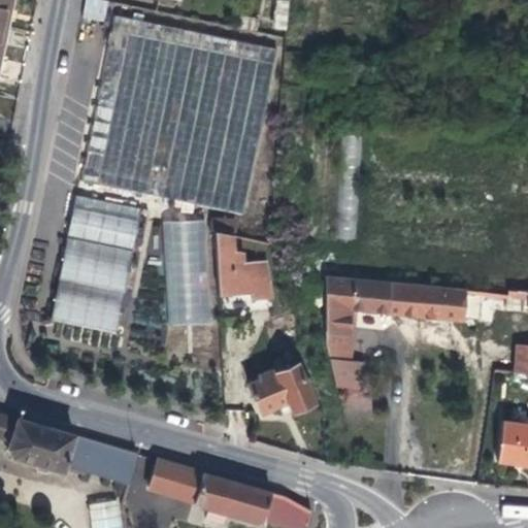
[(0,0),(0,26),(4,27),(9,0),(0,0)]
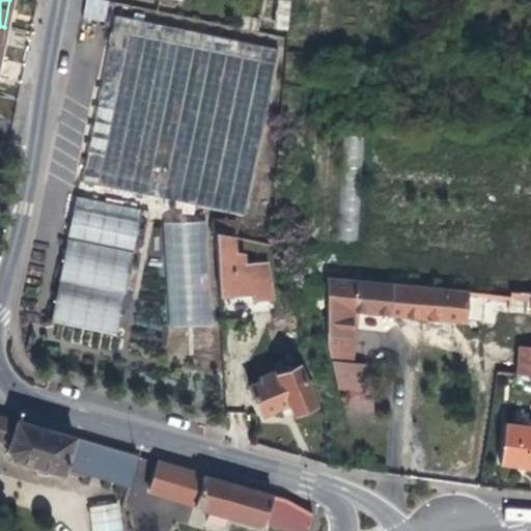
[(107,1),(101,0),(85,0),(83,17),(104,21),(107,1)]
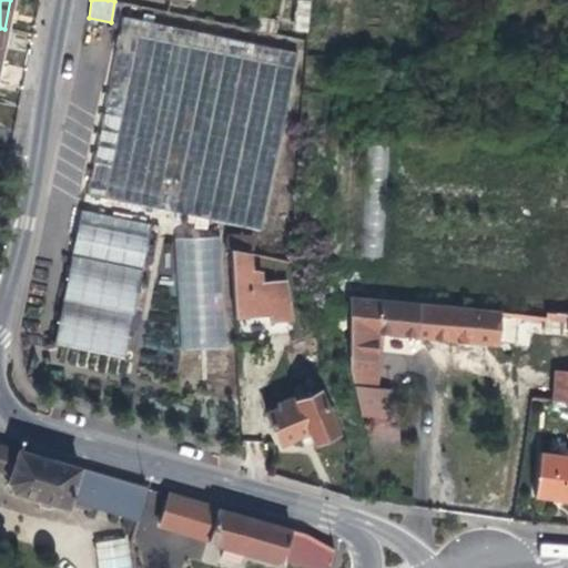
[(297,0),(294,28),(306,30),(310,1),(303,0),(297,0)]
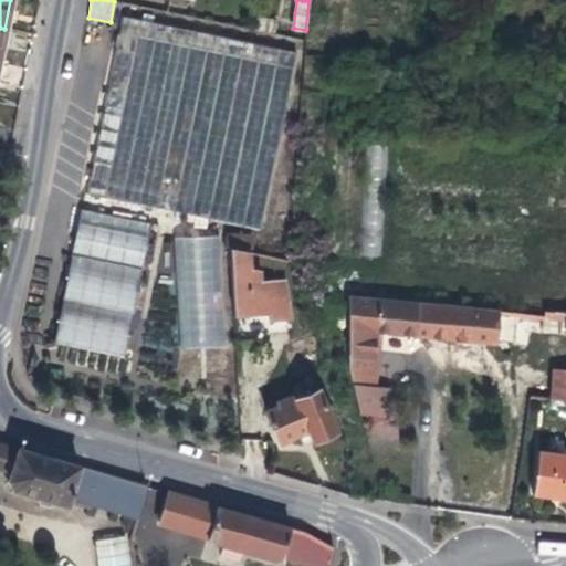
[(87,194),(260,230),(296,54),(124,17),(87,194)]
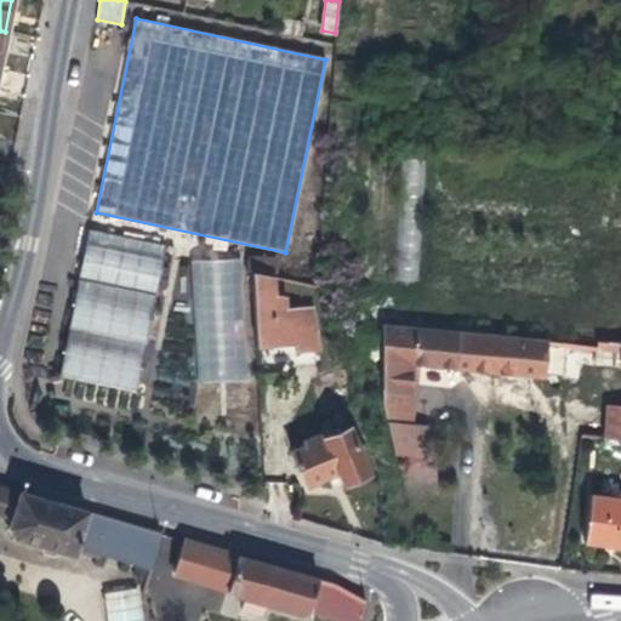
[(374,160),(366,279),(421,280),(427,161),(374,160)]
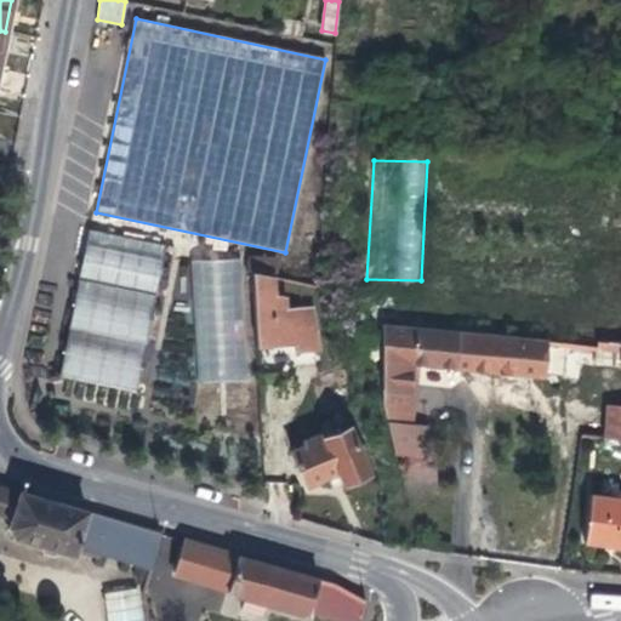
[(61,375),(183,403),(212,257),(92,229),(86,255),(61,375)]
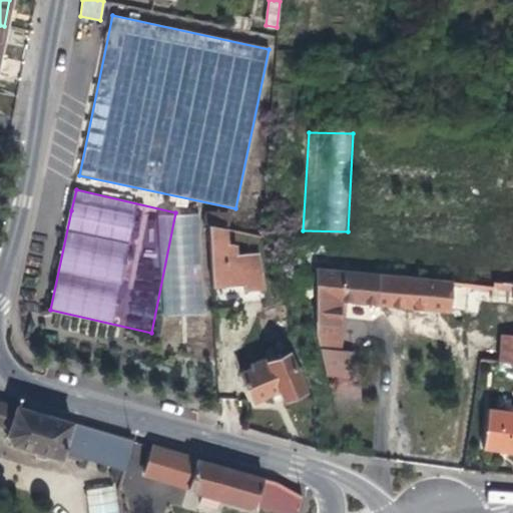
[(201,224),(207,225),(228,229),(230,219),(230,215),(205,210),(201,224)]
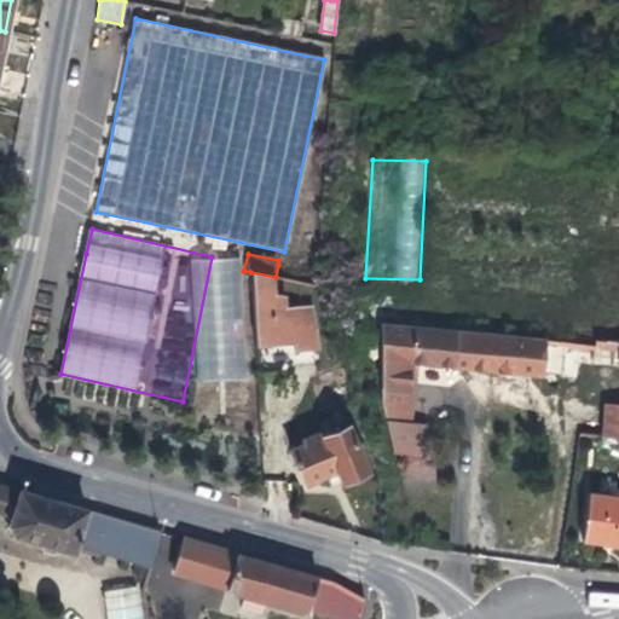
[(319,275),(278,265),(276,277),(317,287),(319,275)]
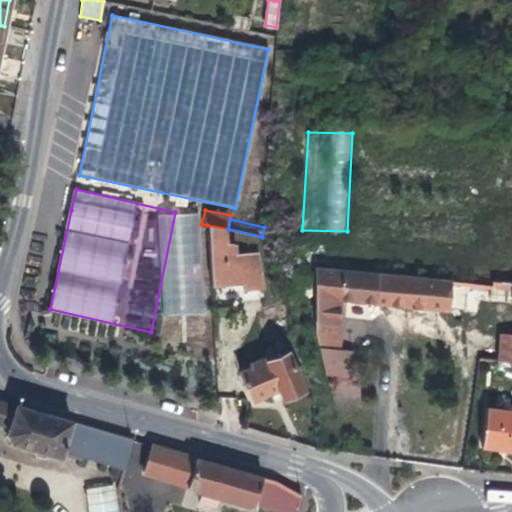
[(229,243),(228,229),(207,225),(212,289),(236,287),(242,286),(243,292),(263,290),(258,257),(256,257),(255,254),(237,255),(237,245),(229,243)]
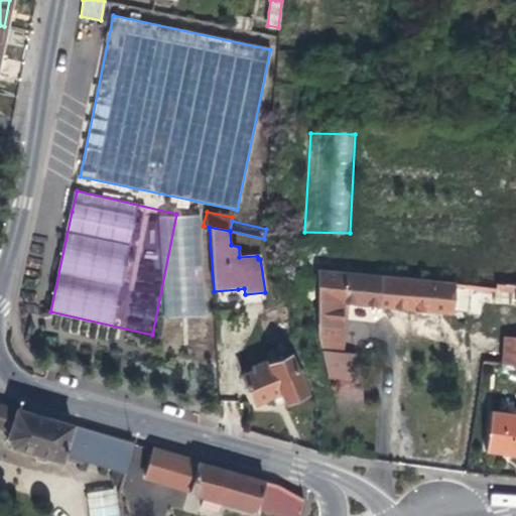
[(362,305),(383,307),(386,276),(316,270),(317,338),(327,378),(352,381),(354,360),(343,359),(346,327),(342,326),(344,303),(362,305)]
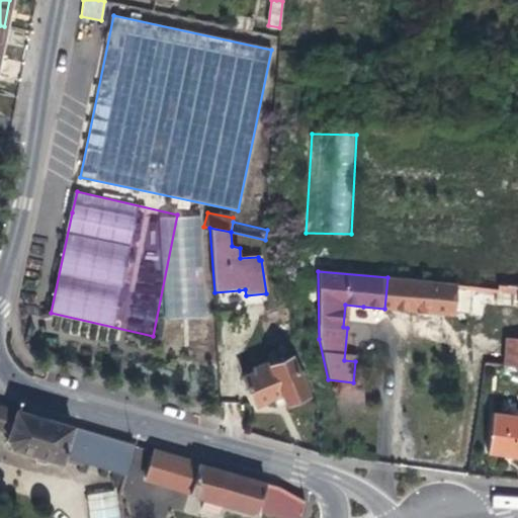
[(495,307),(511,309),(513,286),(496,284),(496,289),(395,279),(395,277),(387,277),(384,309),(483,319),(485,306),(495,307)]
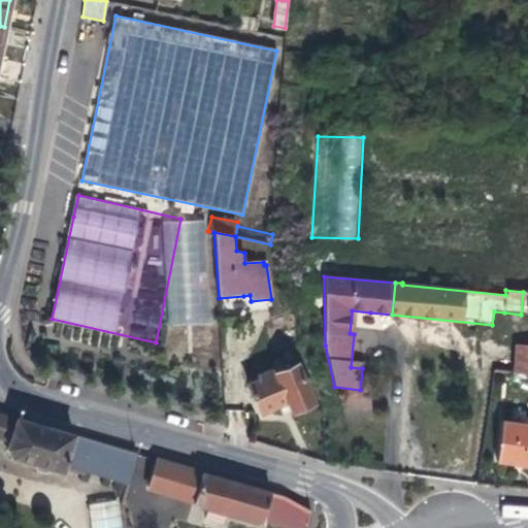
[(527,373),(527,345),(515,345),(513,372),(527,373)]
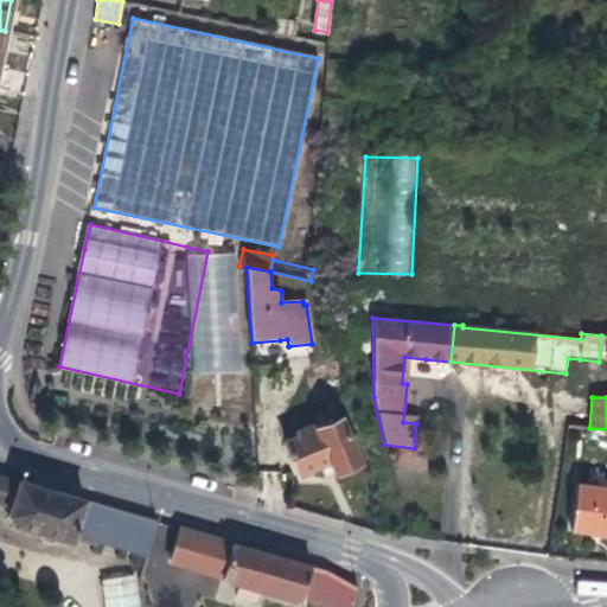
[(337,473),(359,464),(343,421),(319,432),(317,423),(298,432),(300,439),(289,442),(304,477),(327,467),(333,465),(337,473)]
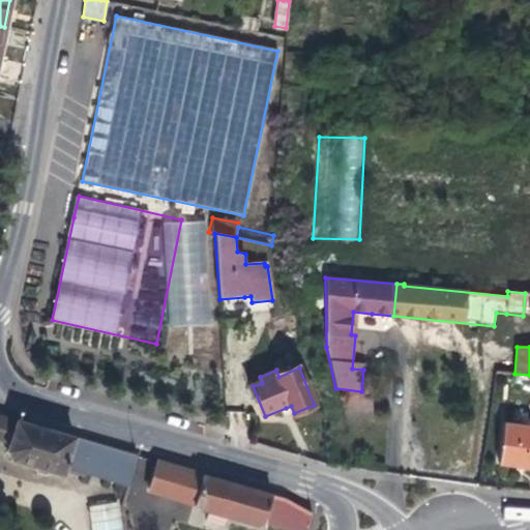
[(129,481),(138,451),(0,411),(0,438),(9,441),(7,445),(12,454),(32,461),(36,468),(47,471),(55,467),(64,470),(68,458),(87,464),(86,469),(129,481)]
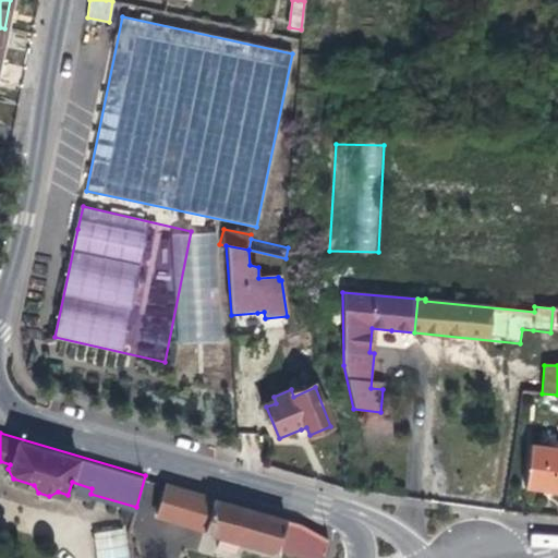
[(546,493),(557,494),(557,447),(532,445),(526,490),(546,493)]
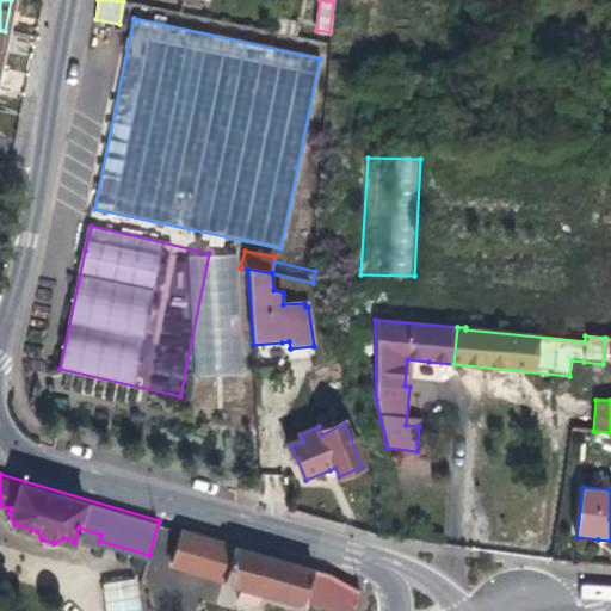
[(260,590),(303,602),(314,566),(244,545),(181,528),(171,561),(223,576),(222,579),(240,585),(236,594),(257,600),(260,590)]
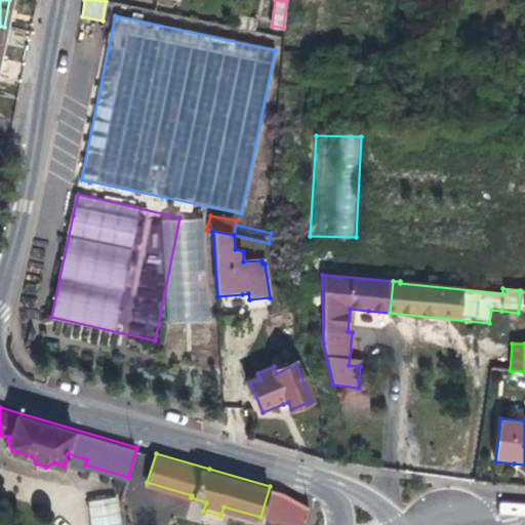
[(260,517),(287,524),(303,524),(310,506),(286,491),(270,486),(260,517)]
